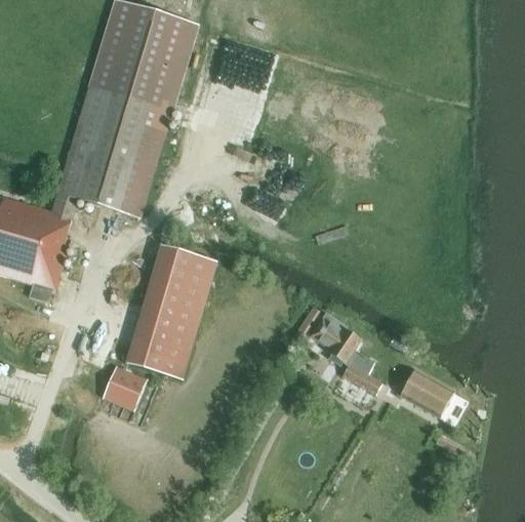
[(198,25),(116,0),(89,87),(52,212),(0,196),(0,274),(33,284),(29,296),(49,302),(52,289),(54,290),(70,239),(66,237),(72,218),(77,199),(140,217),(198,25)]
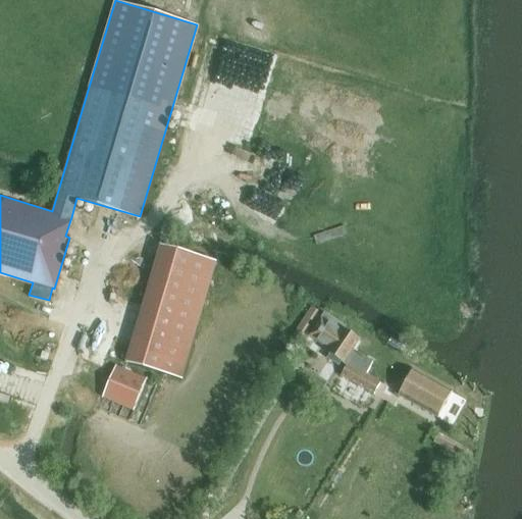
[(216,260),(161,244),(126,361),(181,377),(216,260)]
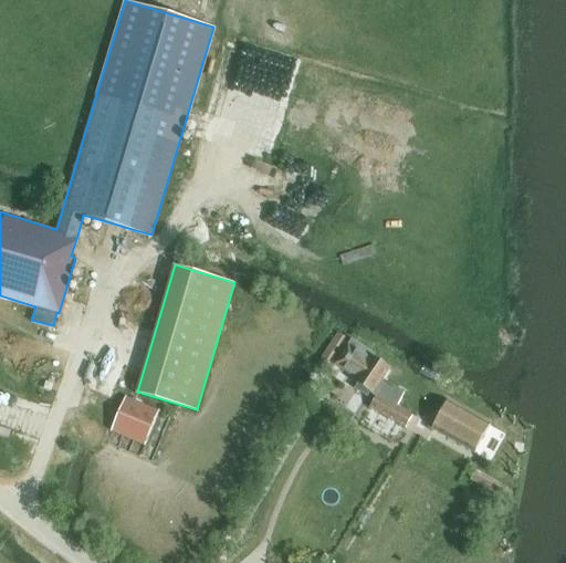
[(405,425),(412,412),(397,404),(405,389),(383,377),(389,365),(373,354),(375,352),(359,342),(355,347),(348,343),(336,362),(358,376),(356,379),(377,393),(370,404),(405,425)]
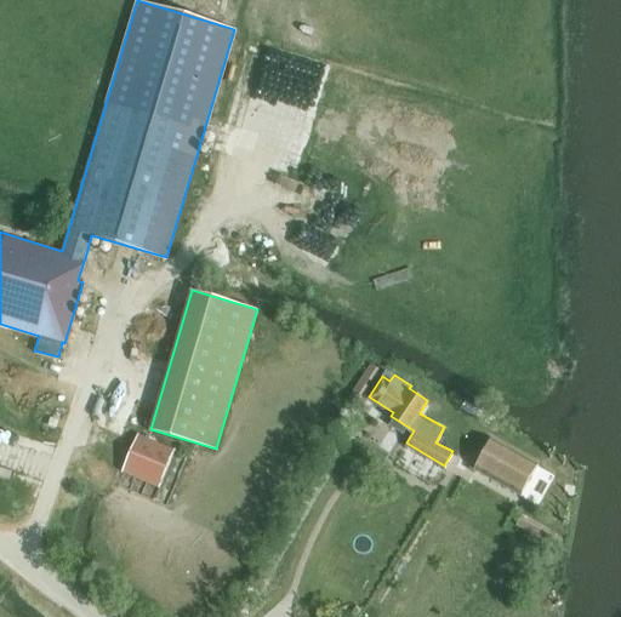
[(159,485),(176,447),(138,432),(123,470),(159,485)]
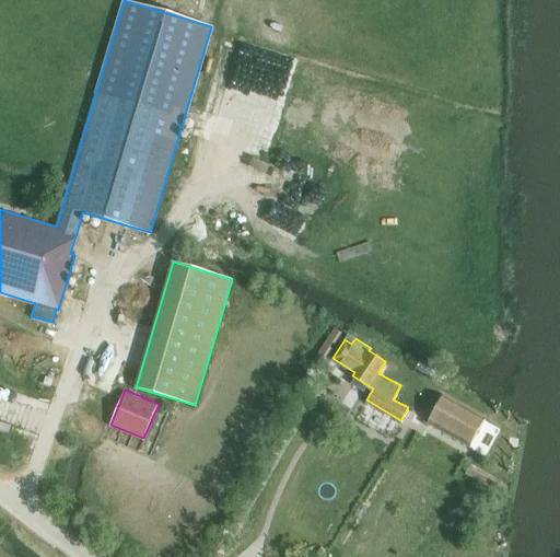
[(470,445),(486,418),(442,394),(427,421),(470,445)]
